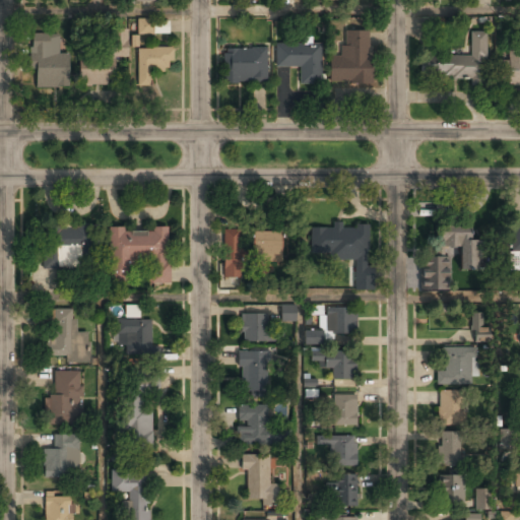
[(169,19),(136,20),(137,35),(169,34),(169,19)]
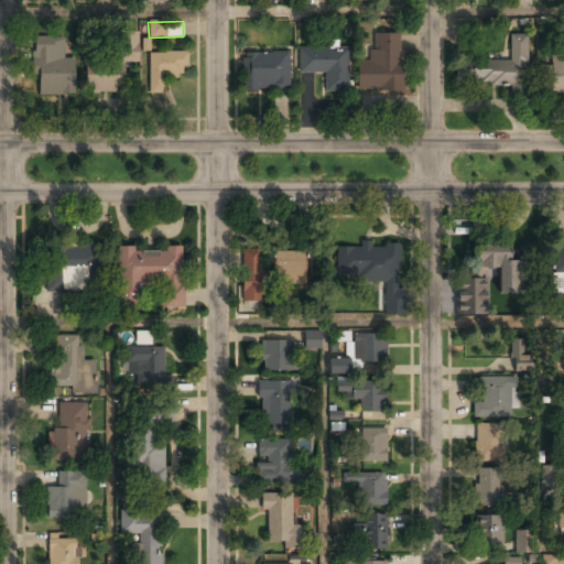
[(85,91),(123,91),(123,61),(137,61),(137,31),(116,32),(117,63),(85,63),(85,91)]
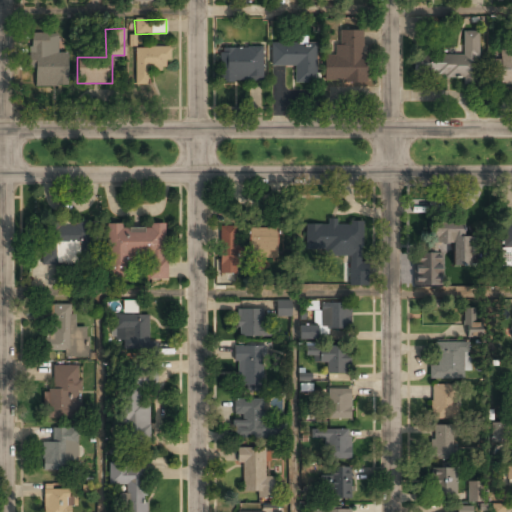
[(364,31),(336,31),(336,55),(323,55),(323,83),(364,82),(364,31)]
